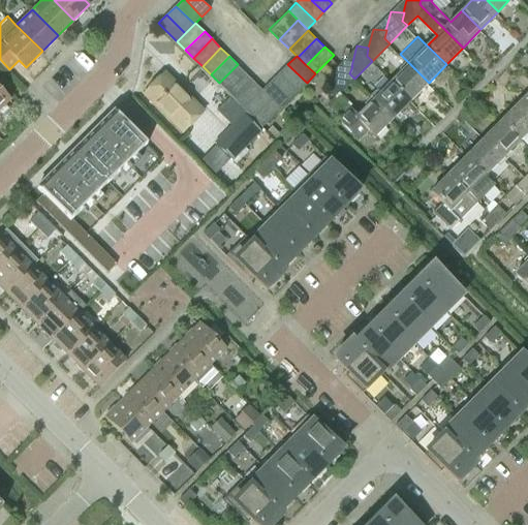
[(352,66),(351,66),(341,62),(334,68),(330,88),(337,96),(354,79),(349,73),(352,66)]
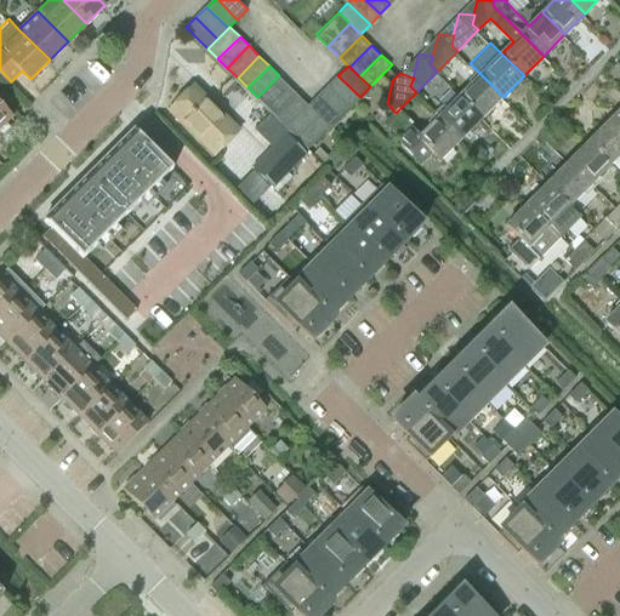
[(483,118),(504,97),(481,74),(460,95),(483,118)]
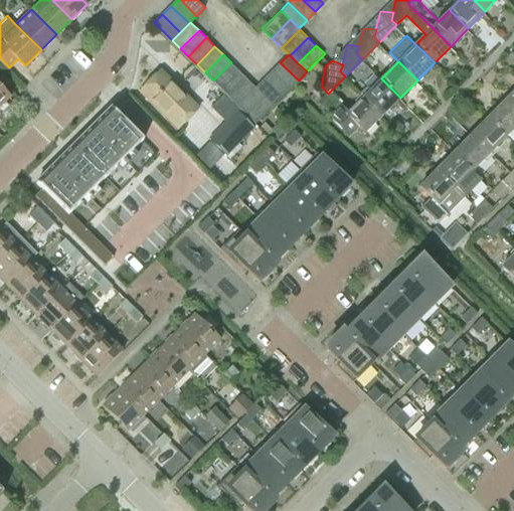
[(221,89),(239,70),(231,62),(213,80),(221,89)]
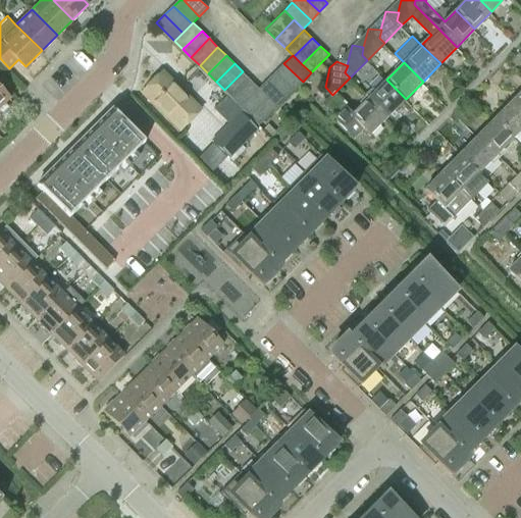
[(295,89),(303,82),(283,63),(275,71),(295,89)]
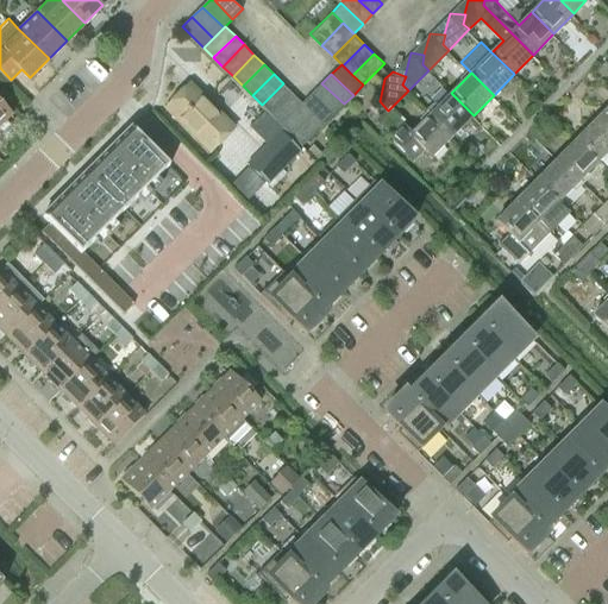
[(194,79),(165,107),(212,155),(242,126),(194,79)]
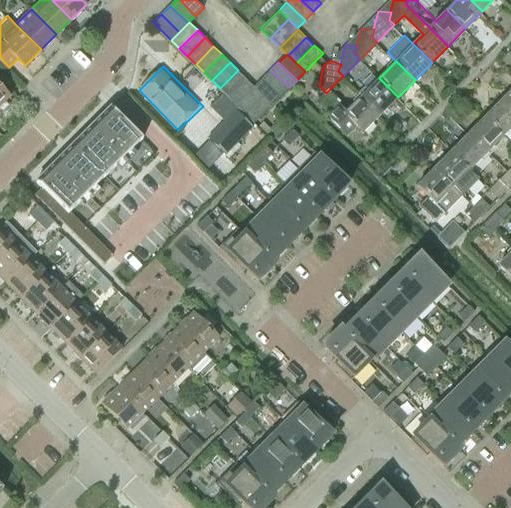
[(228,96),(246,78),(238,70),(220,88),(228,96)]
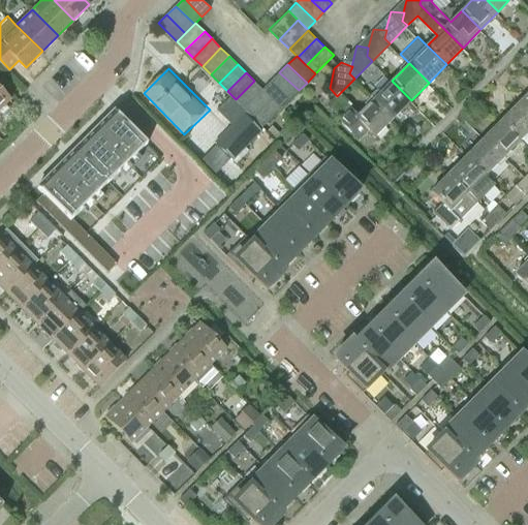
[(290,98),(299,90),(279,72),(271,81),(290,98)]
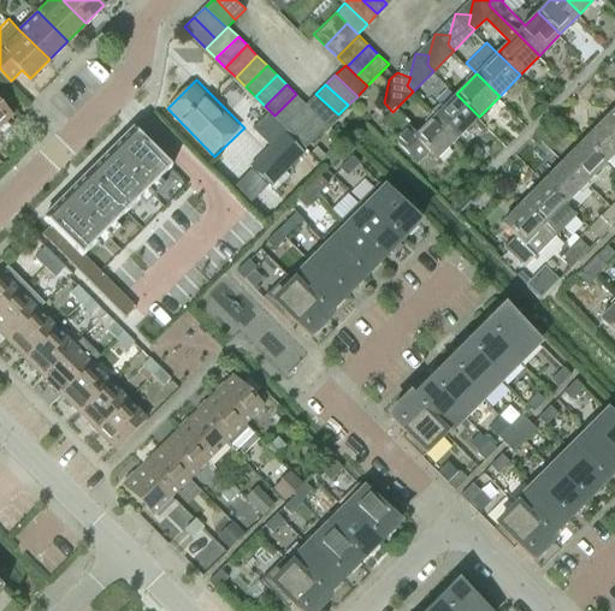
[(327,125),(306,104),(296,94),(275,116),(306,147),(327,125)]
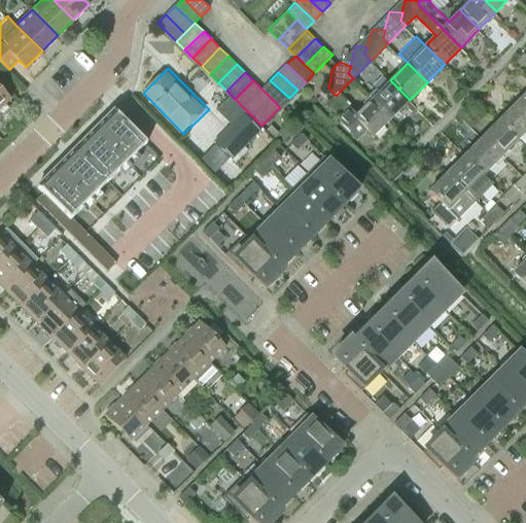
[(280,107),(289,98),(270,80),(261,89),(280,107)]
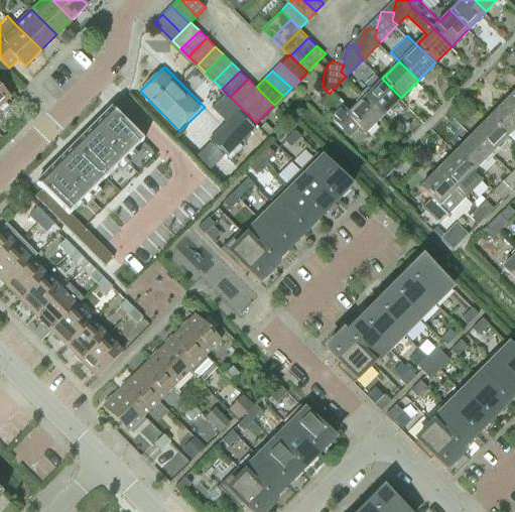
[(384,115),(401,98),(382,79),(365,96),(384,115)]
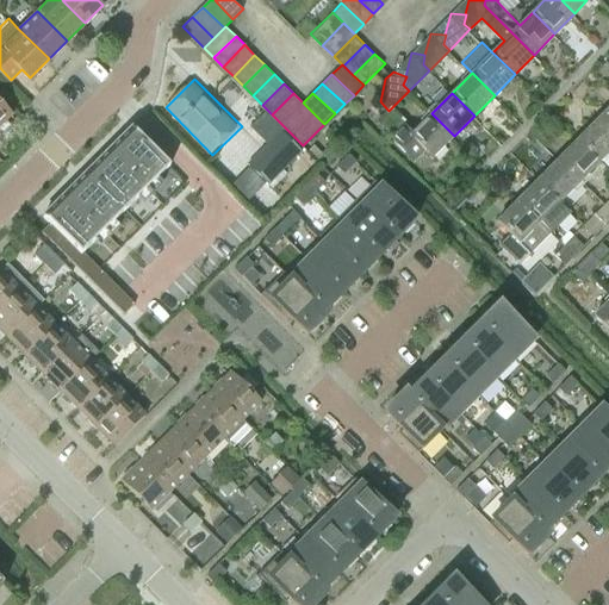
[(0,125),(13,113),(0,99),(0,125)]
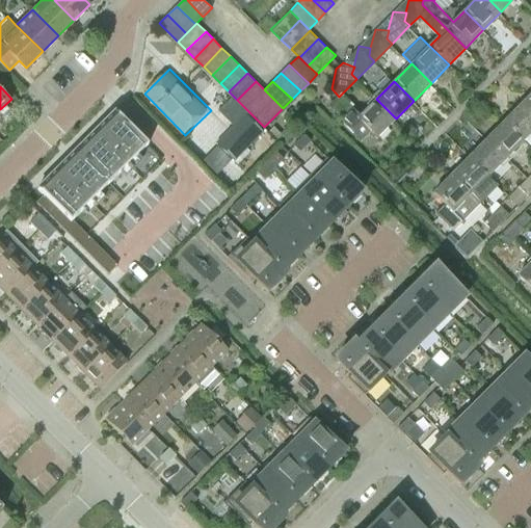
[(530,91),(521,102),(530,111),(530,91)]
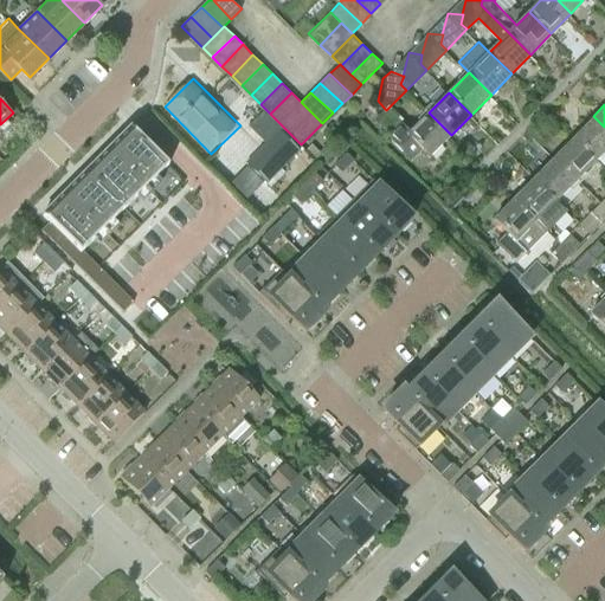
[(268,142),(246,163),(268,183),(301,150),(296,146),(300,142),(270,114),(264,108),(249,124),(268,142)]
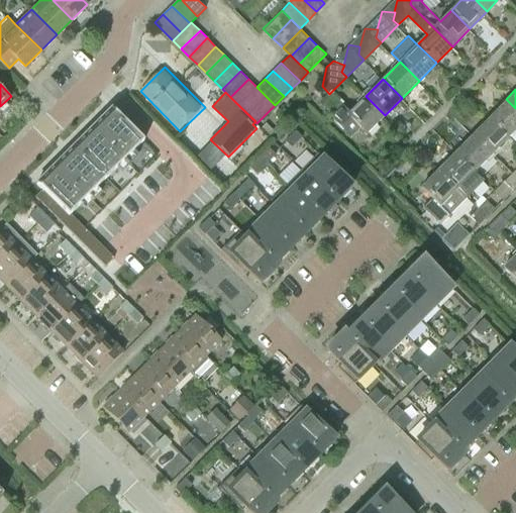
[(369,132),(385,115),(366,96),(351,111),(345,105),(333,116),(352,135),(362,126),(369,132)]
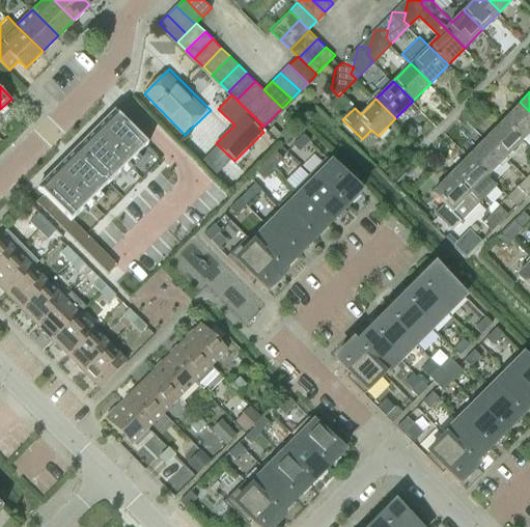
[(524,139),(529,132),(529,111),(520,102),(503,119),(524,139)]
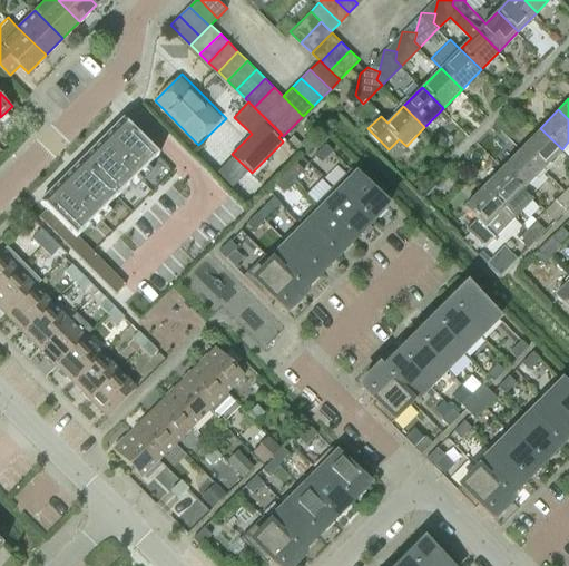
[(123,118),(102,138),(138,174),(158,154),(123,118)]
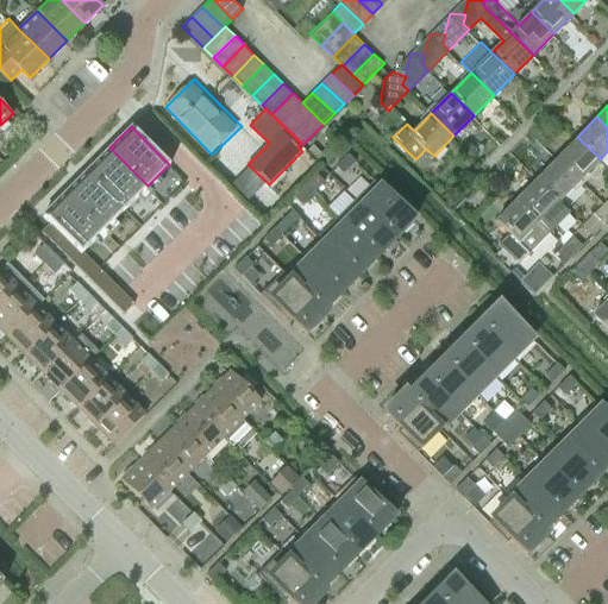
[(581,181),(601,159),(577,137),(557,157),(581,181)]
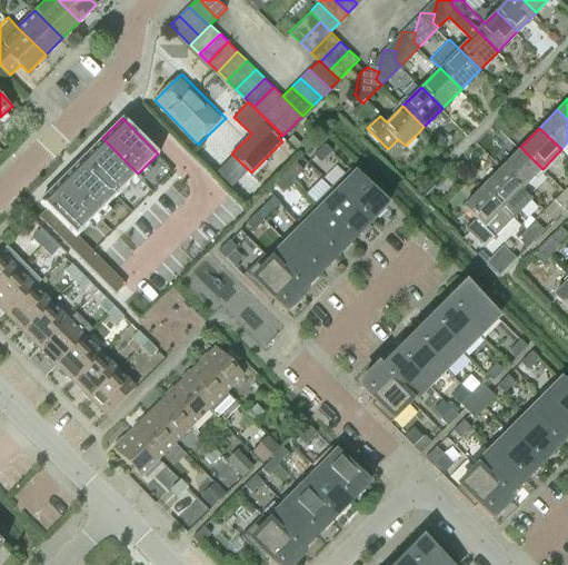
[(102,138),(82,158),(118,194),(138,174),(102,138)]
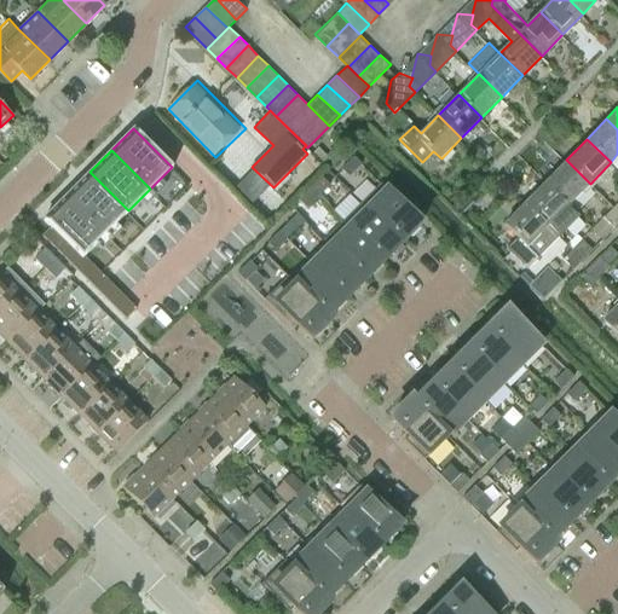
[(350,173),(363,161),(354,154),(342,166),(350,173)]
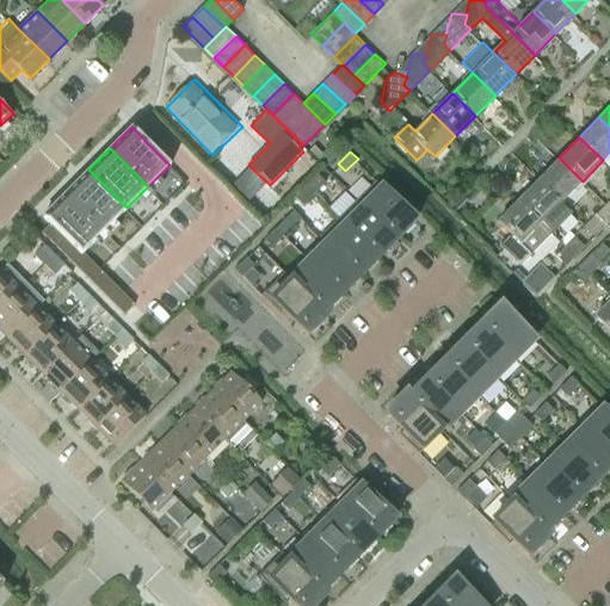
[(562,201),(583,181),(559,158),(538,178),(562,201)]
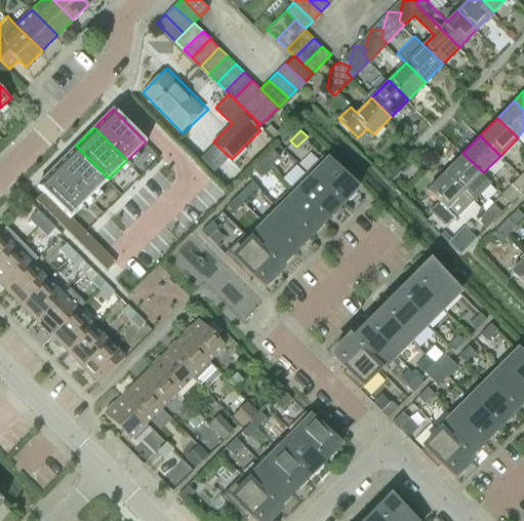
[(76,146),(57,164),(90,197),(109,178),(76,146)]
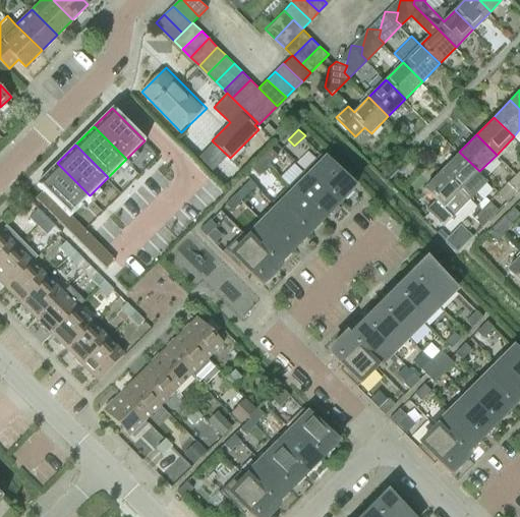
[(269,163),(277,154),(270,147),(262,156),(269,163)]
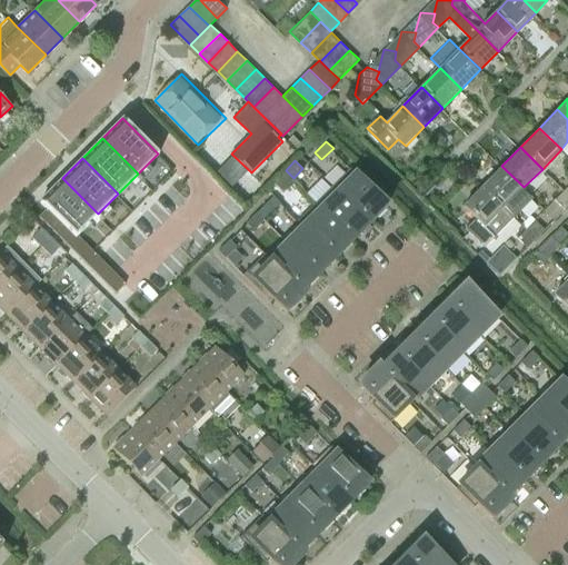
[(370,221),(388,204),(351,166),(334,184),(370,221)]
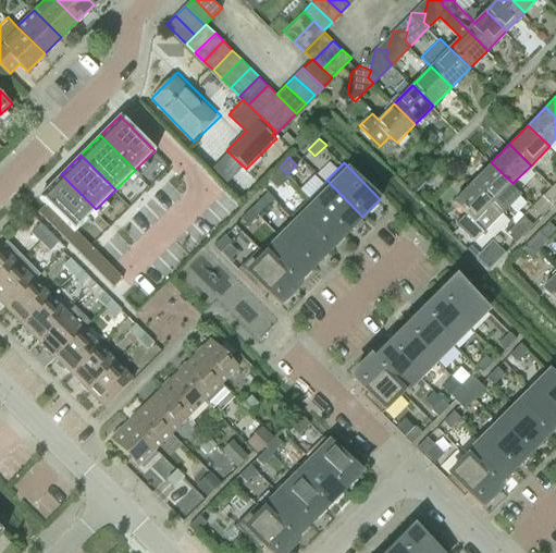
[(522,193),(513,183),(491,162),(472,182),(504,212),(522,193)]
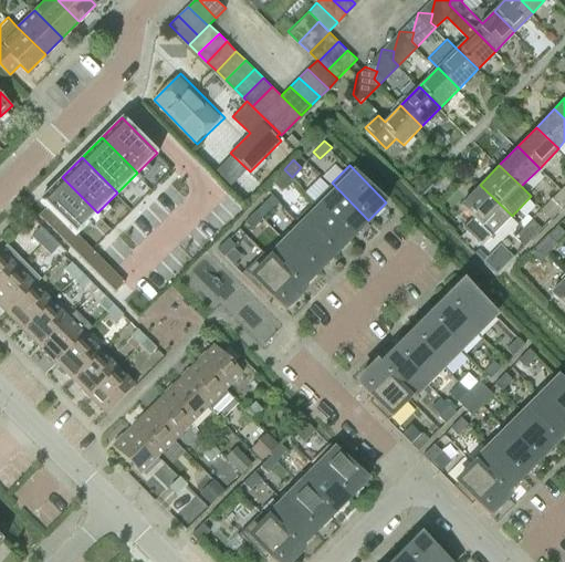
[(272,180),(280,188),(292,177),(284,169),(272,180)]
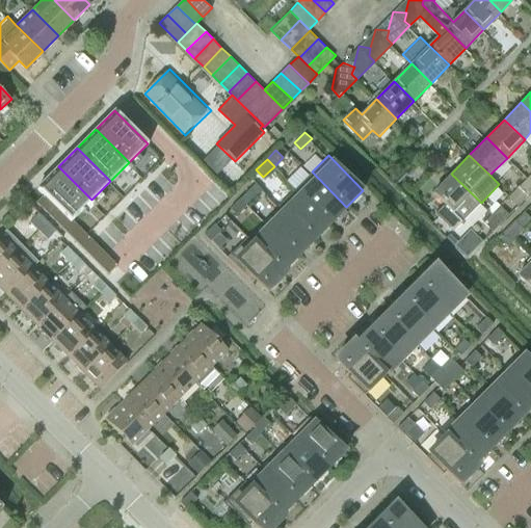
[(58,166),(37,187),(44,193),(51,200),(57,207),(64,213),(71,220),(73,218),(91,200),(58,166)]
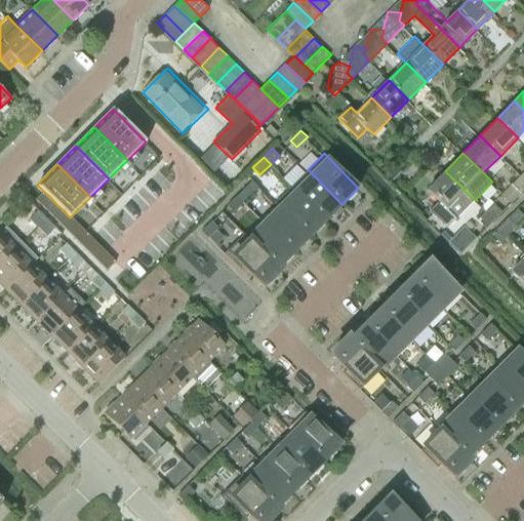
[(326,219),(341,204),(308,169),(291,185),(326,219)]
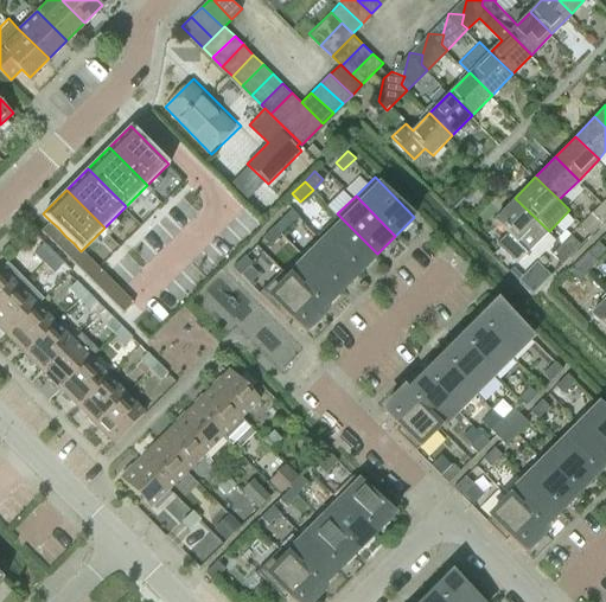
[(528,249),(529,250),(549,231),(515,198),(496,217),(508,229),(496,242),(516,261),(528,249)]
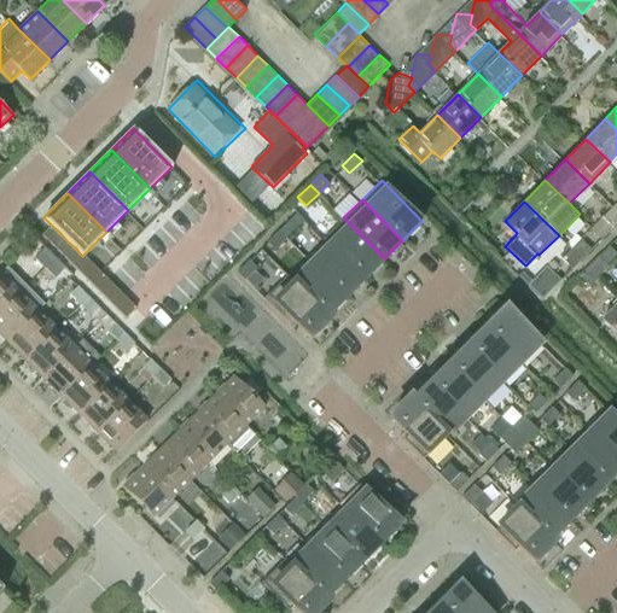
[(613,226),(616,222),(616,210),(612,206),(603,215),(613,226)]
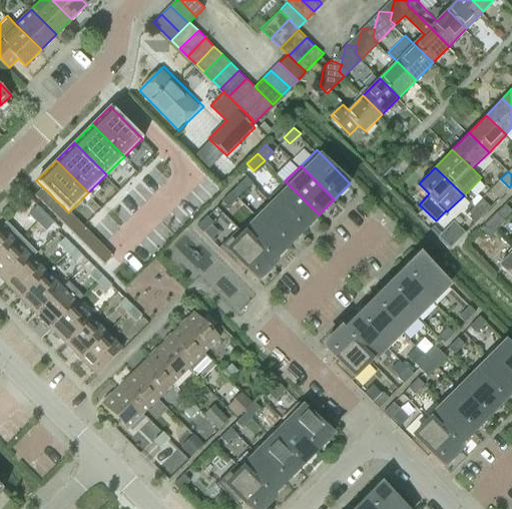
[(231,188),(238,195),(246,186),(240,179),(231,188)]
